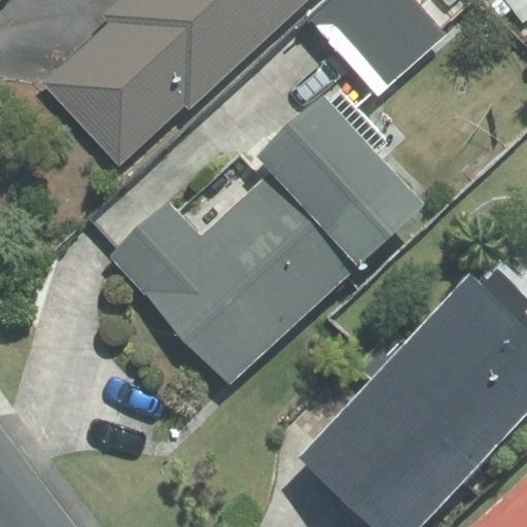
[(44,86),(119,165),(183,105),(191,113),(311,0),(123,0),(106,16),(111,23),(44,86)]
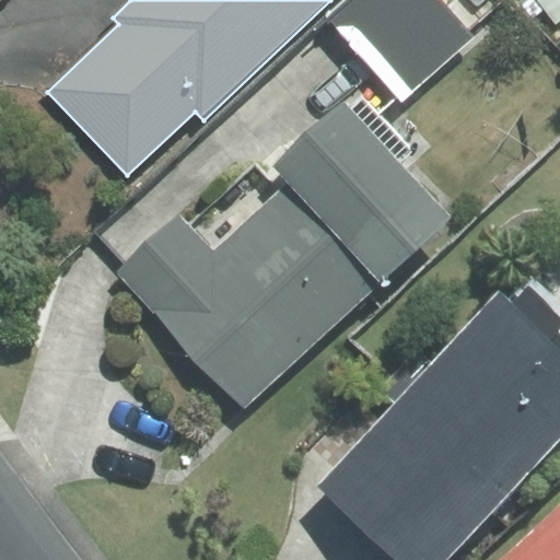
[(442,0),(346,0),(327,18),(400,100),(474,35),(442,0)]
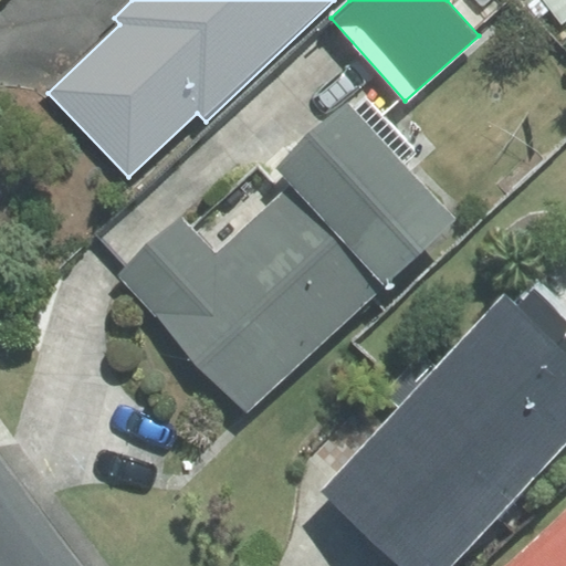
[(119,275),(249,413),(458,219),(347,101),(268,176),(258,166),(188,230),(179,221),(119,275)]
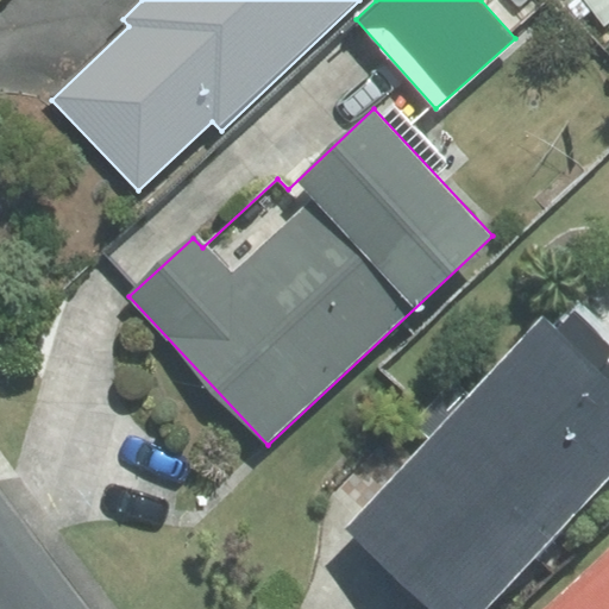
[(347,528),(435,608),(483,608),(608,472),(608,263),(607,262),(551,324),(542,316),(347,528)]
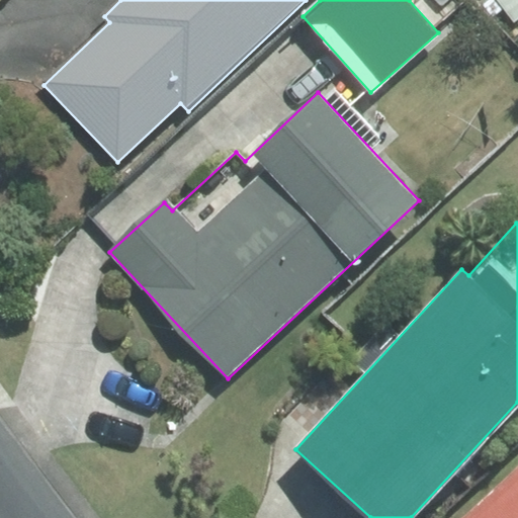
[(517,517),(517,466),(461,517),(517,517)]
